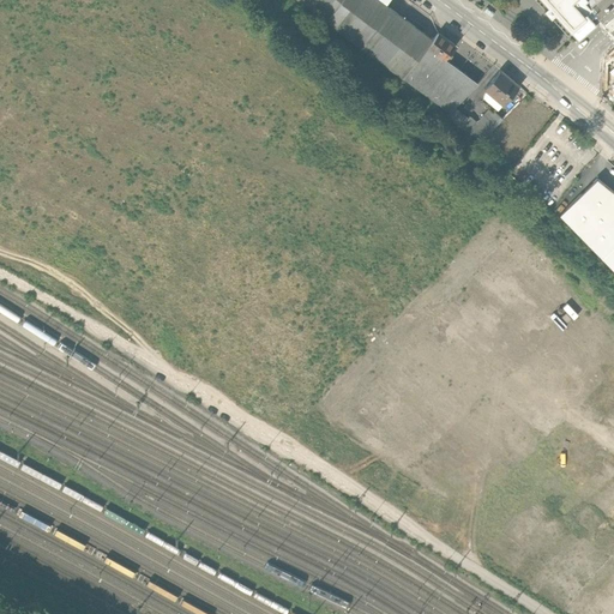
[(295,0),(326,23),(343,0),(295,0)]
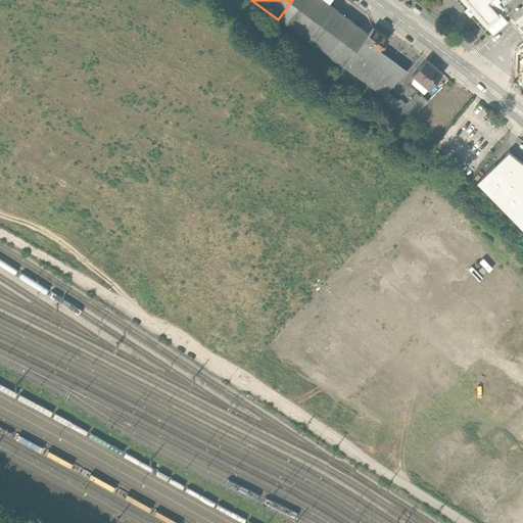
[(320,0),(292,0),(278,19),(344,68),(365,42),(369,36),(330,7),(320,0)]
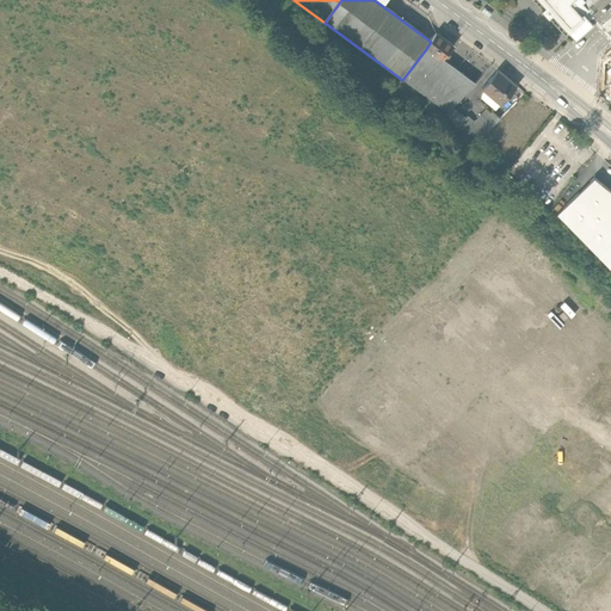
[(539,0),(545,5),(542,8),(549,16),(551,14),(576,42),(593,26),(588,22),(581,13),(568,0),(539,0)]
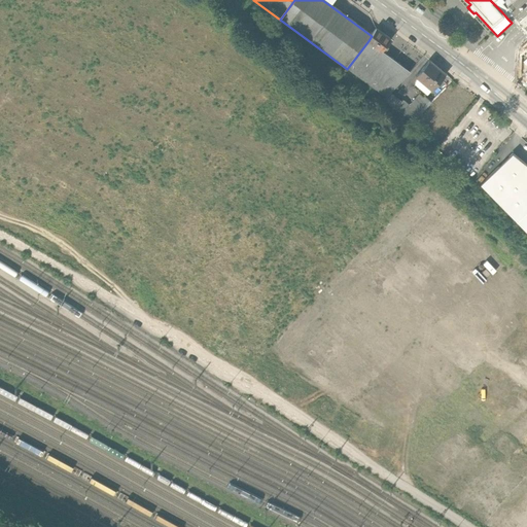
[(490,0),(501,11),(506,6),(513,0),(490,0)]
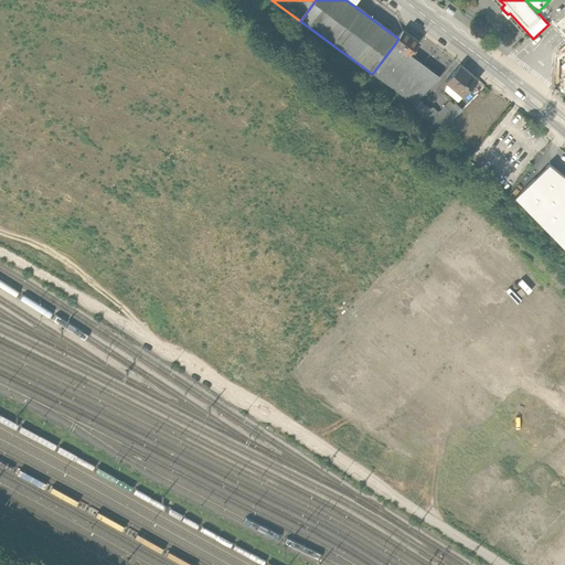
[(543,7),(537,12),(544,20),(546,18),(551,14),(543,7)]
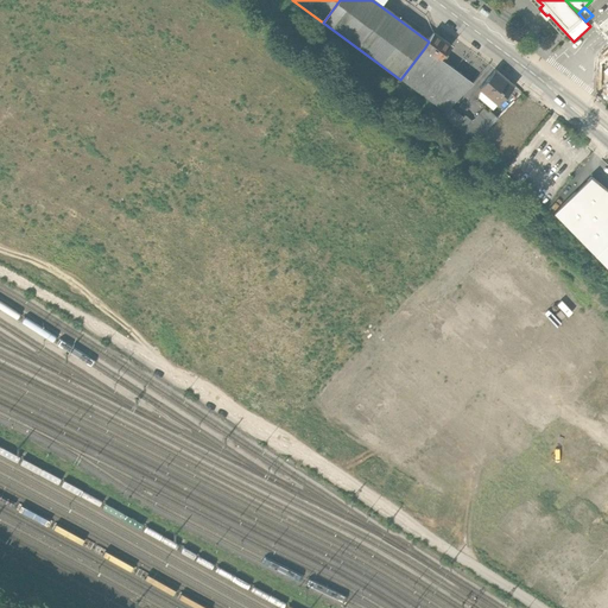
[(435,35),(429,42),(424,49),(441,62),(444,57),(445,55),(451,48),(435,35)]
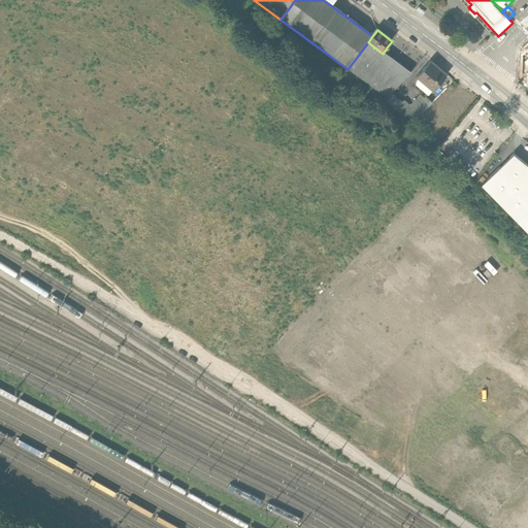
[(385,55),(383,54),(368,42),(348,69),(347,70),(387,99),(391,95),(410,74),(389,58),(385,55)]
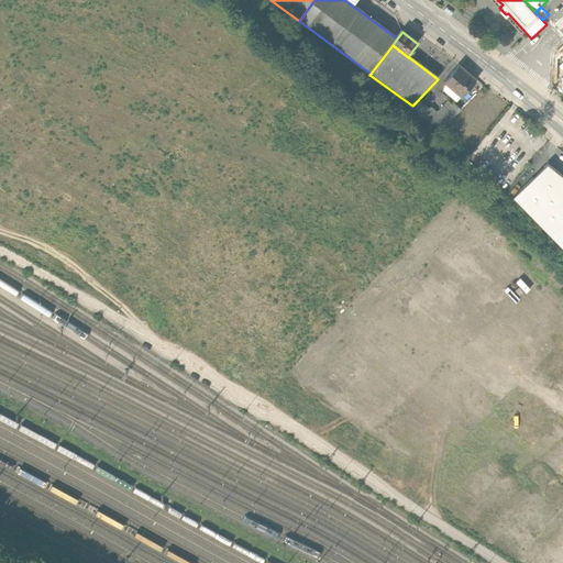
[(479,81),(459,66),(444,85),(465,100),(479,81)]
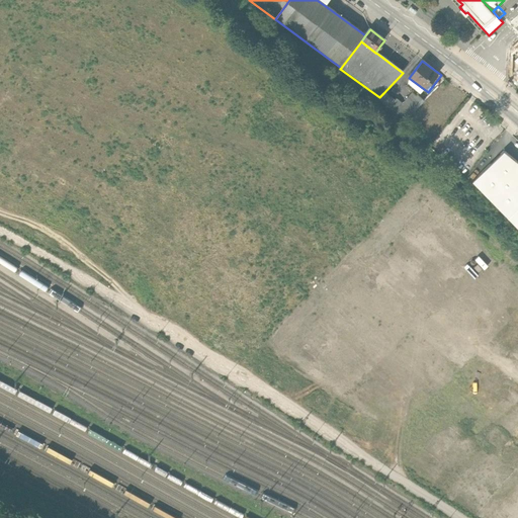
[(424,102),(418,108),(427,117),(429,118),(435,112),(437,115),(443,108),(449,114),(458,104),(439,86),(424,102)]
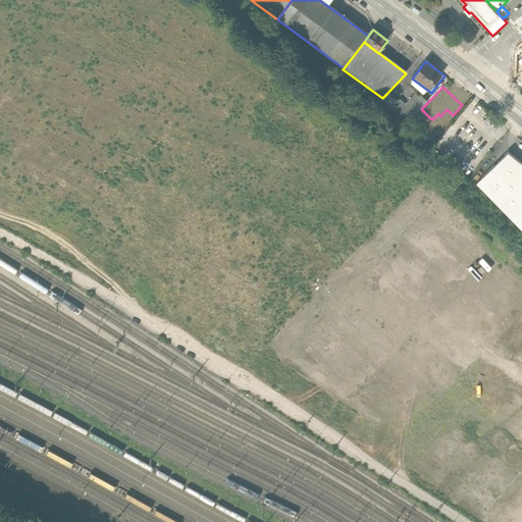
[(421,109),(427,103),(416,93),(406,105),(400,100),(399,102),(386,94),(382,98),(379,101),(409,122),(416,115),(421,109)]
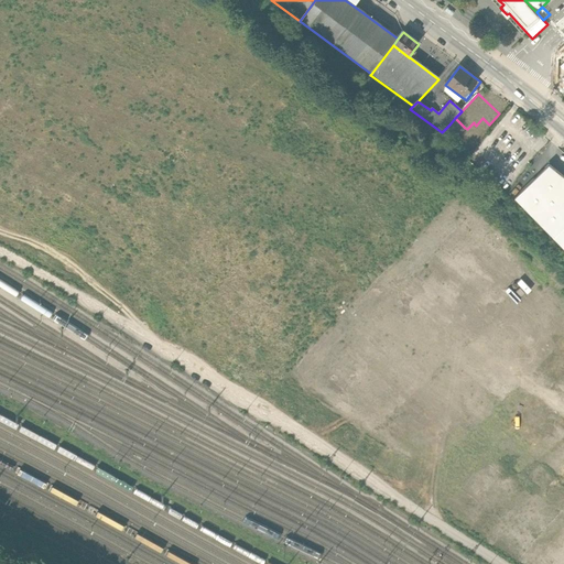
[(459,133),(465,128),(455,118),(449,125),(459,133)]
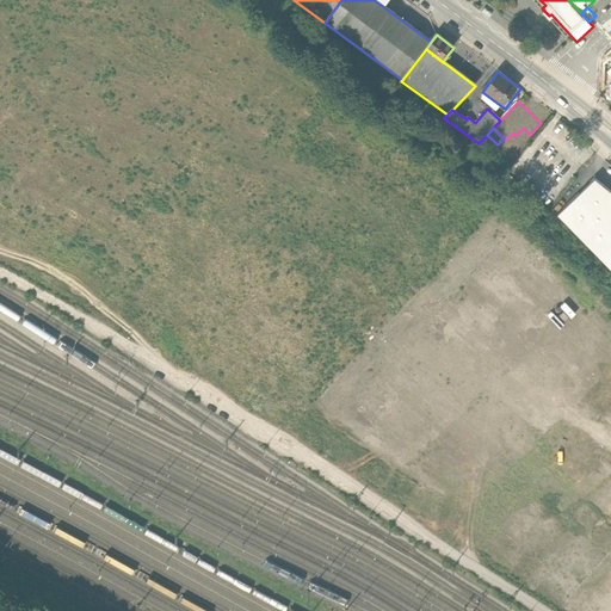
[(610,270),(610,192),(594,179),(584,190),(557,216),(610,270)]
